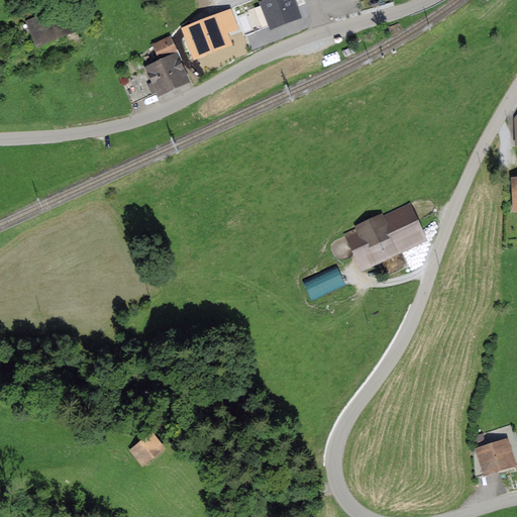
[(292,0),(275,0),(264,4),(273,30),(300,20),(292,0)]
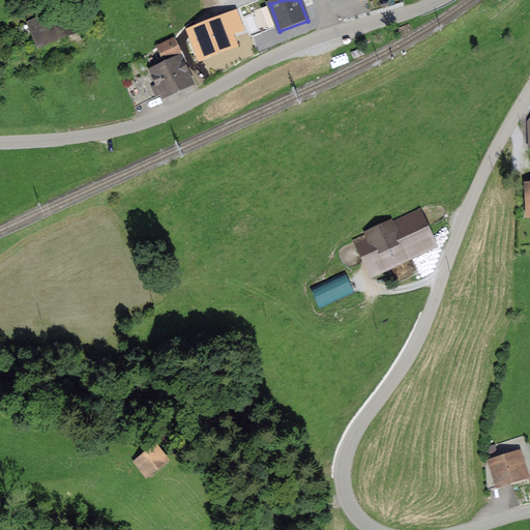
[(38,48),(82,29),(70,3),(27,22),(38,48)]
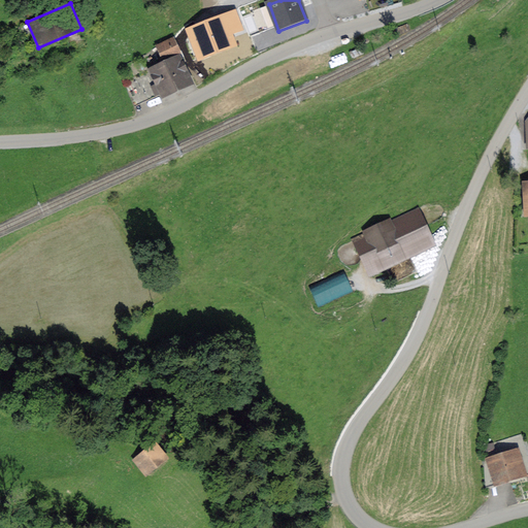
[(296,27),(277,35),(274,27),(253,36),(259,51),(299,34),(296,27)]
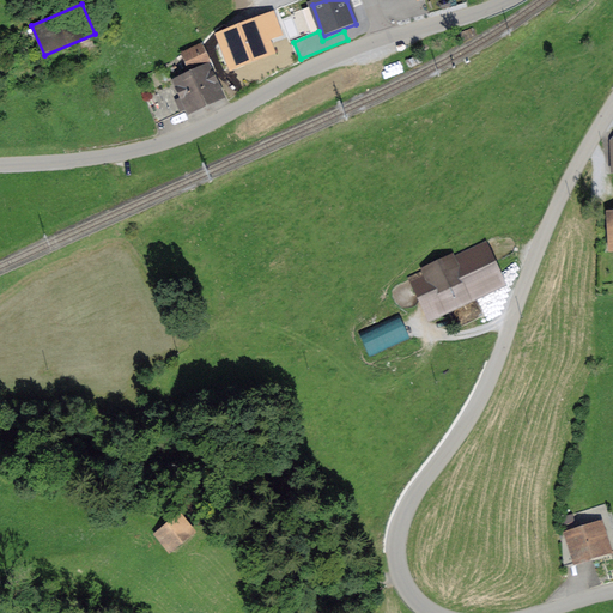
[(211,60),(202,42),(181,53),(189,71),(211,60)]
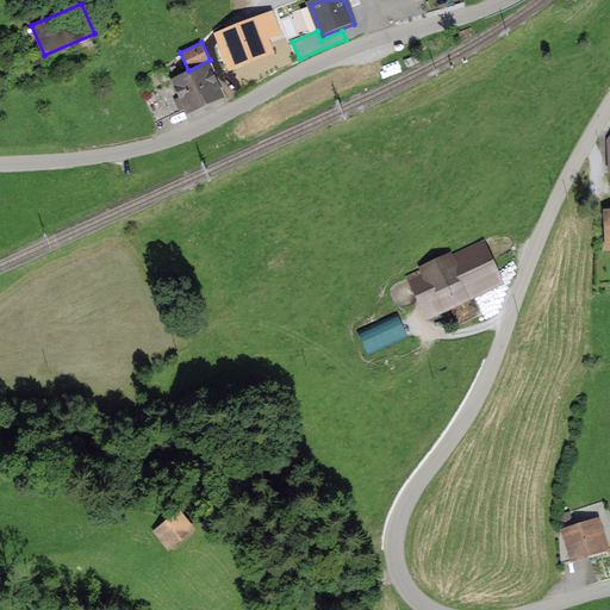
[(225,95),(209,61),(172,79),(174,83),(144,98),(156,123),(186,110),(187,113),(225,95)]
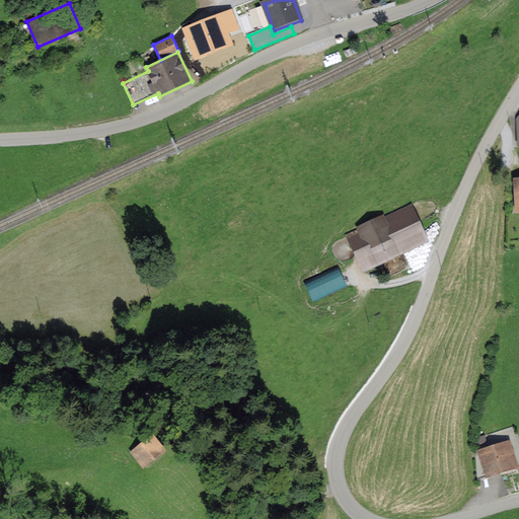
[(364,273),(431,240),(412,202),(345,234),(364,273)]
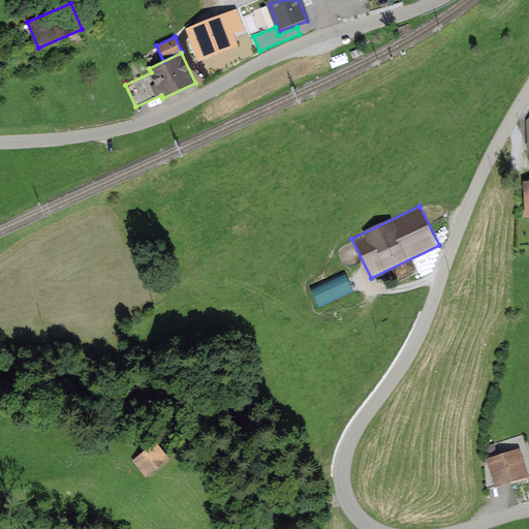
[(319,307),(355,292),(347,272),(311,286),(319,307)]
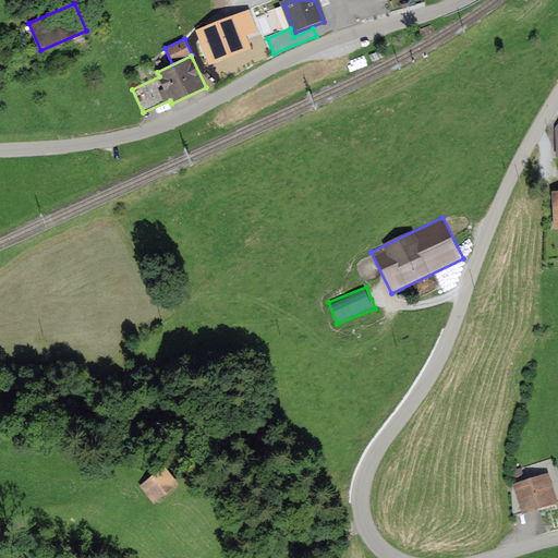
[(524,476),(521,468),(512,470),(514,478),(524,476)]
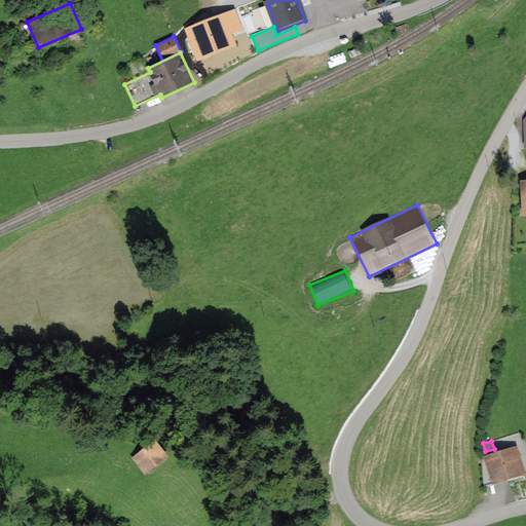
[(146,471),(163,457),(154,446),(137,459),(146,471)]
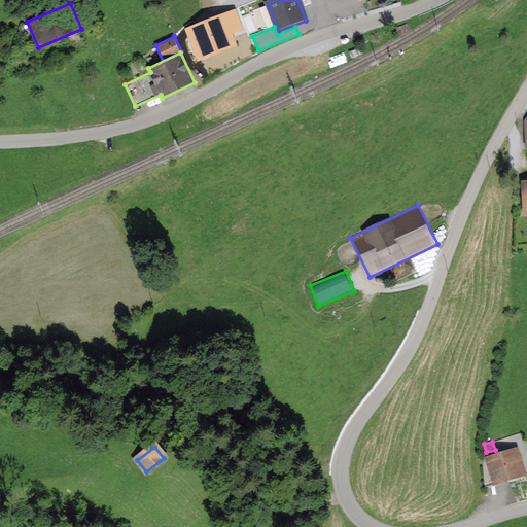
[(497,480),(523,471),(517,452),(491,460),(497,480)]
